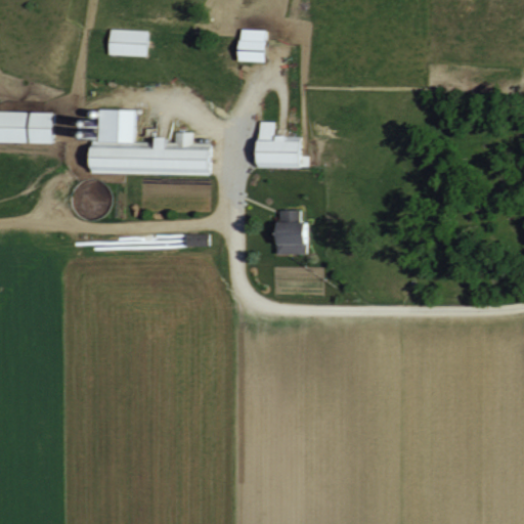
[(108,53),(146,54),(147,30),(108,28),(108,53)]
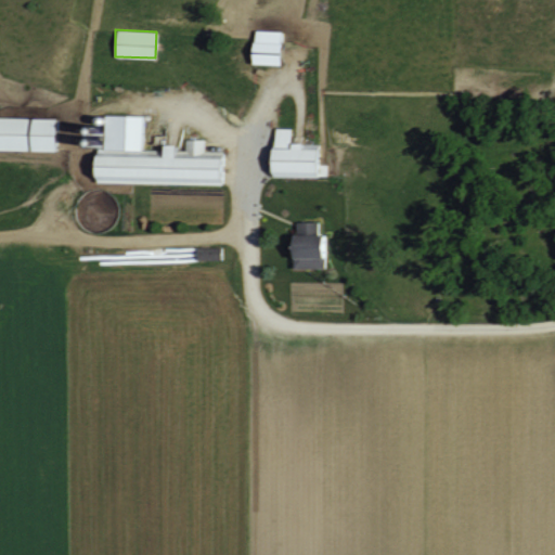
[(252,63),(280,64),(281,30),(253,29),(252,63)]
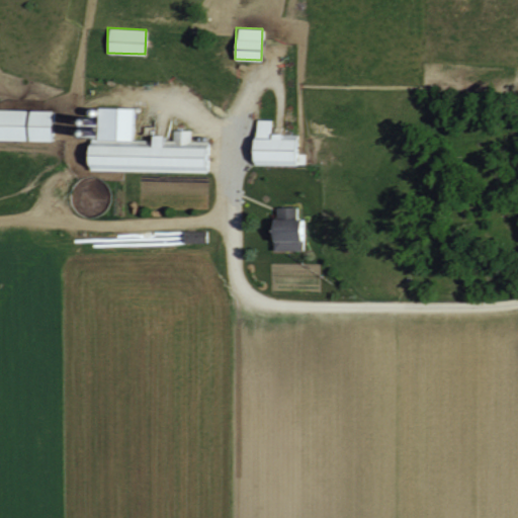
[(88,171),(206,171),(206,143),(190,143),(190,128),(173,128),(173,140),(164,140),(164,134),(152,134),(152,141),(133,141),(133,106),(96,106),(96,144),(88,144),(88,171)]
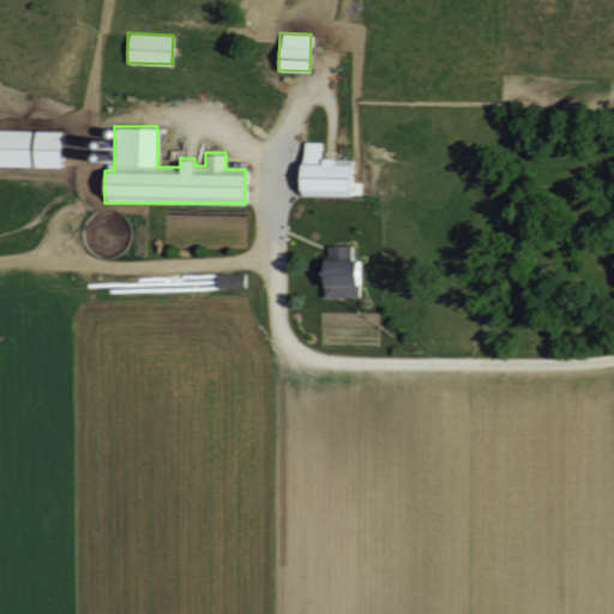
[(0,164),(61,166),(62,130),(0,128),(0,164)]
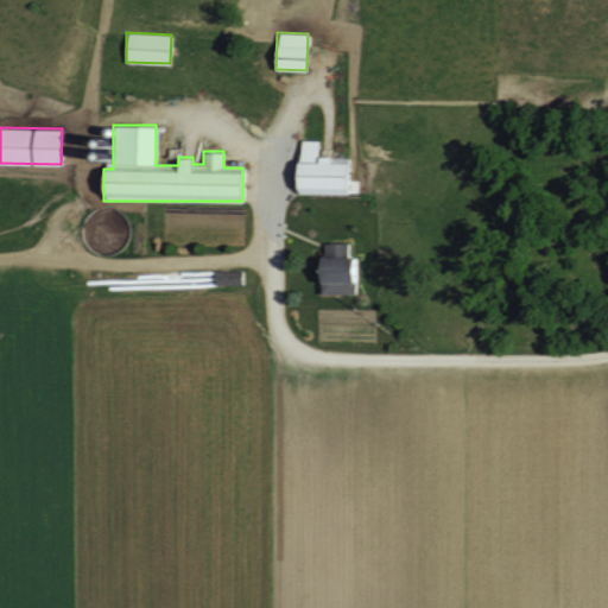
[(320,157),(320,140),(299,140),(299,192),(358,194),(358,181),(349,181),(349,157),(320,157)]
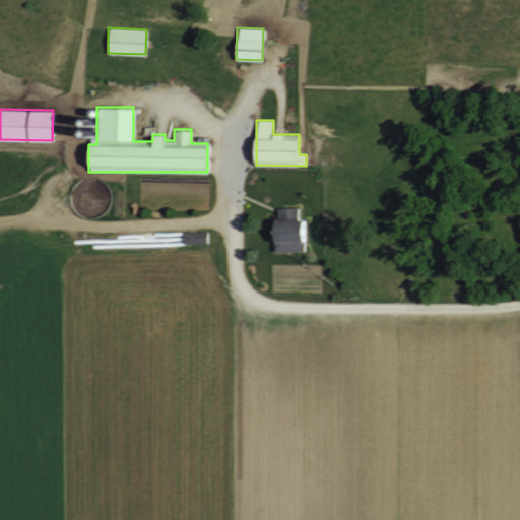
[(304,251),(305,221),(298,221),(298,207),(278,207),(278,218),(274,218),(273,250),(304,251)]
